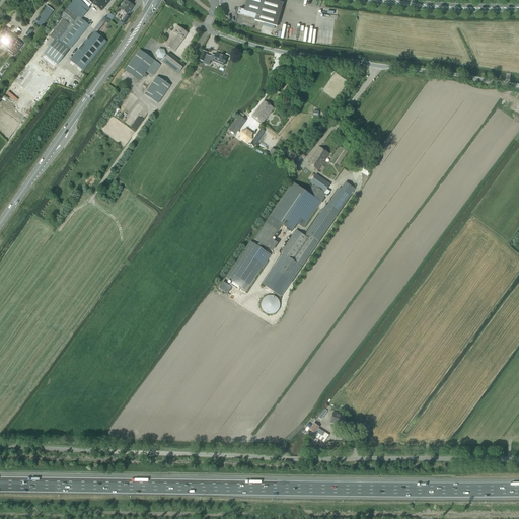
[(80,18),(88,8),(78,0),(73,0),(60,17),(63,19),(71,25),(78,17),(80,18)]
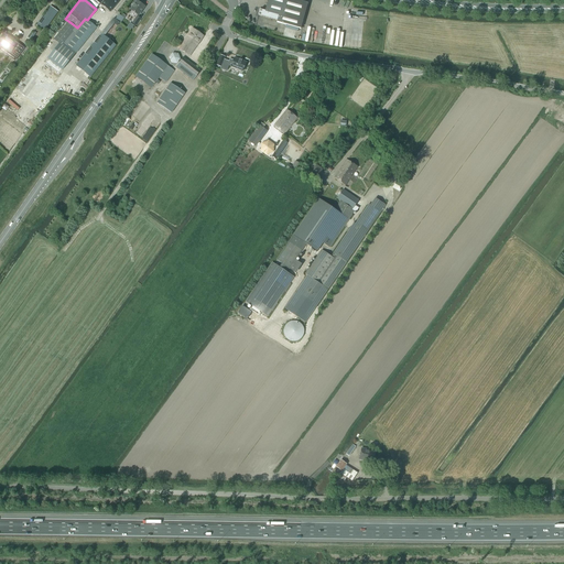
[(110,12),(119,0),(105,0),(101,4),(110,12)]
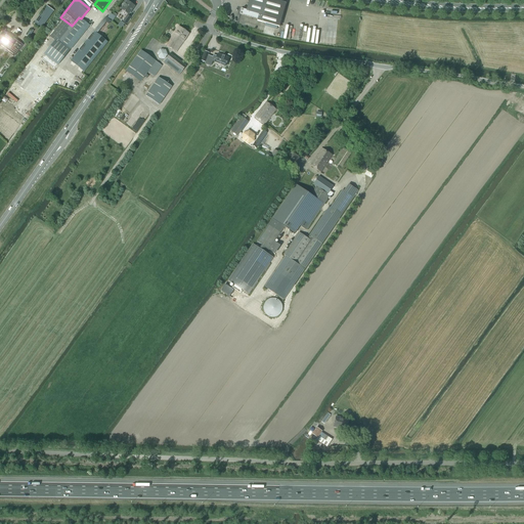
[(279,28),(287,3),(274,0),(249,0),(247,10),(242,9),(241,14),(258,19),(258,20),(279,28)]
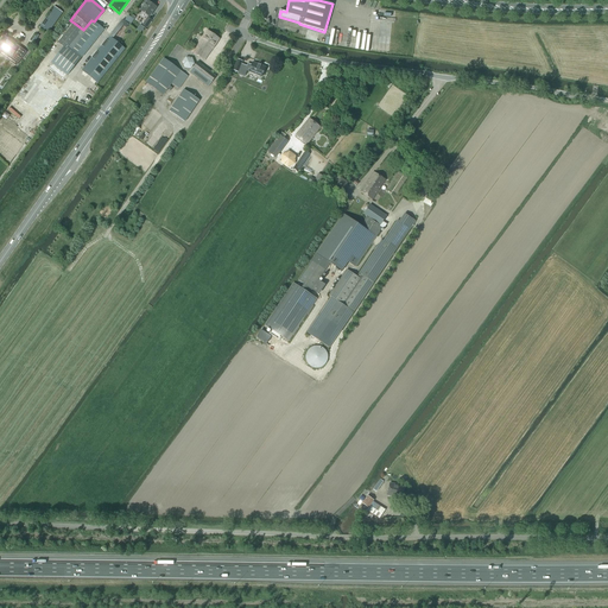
[(149,17),(156,7),(147,1),(141,11),(149,17)]
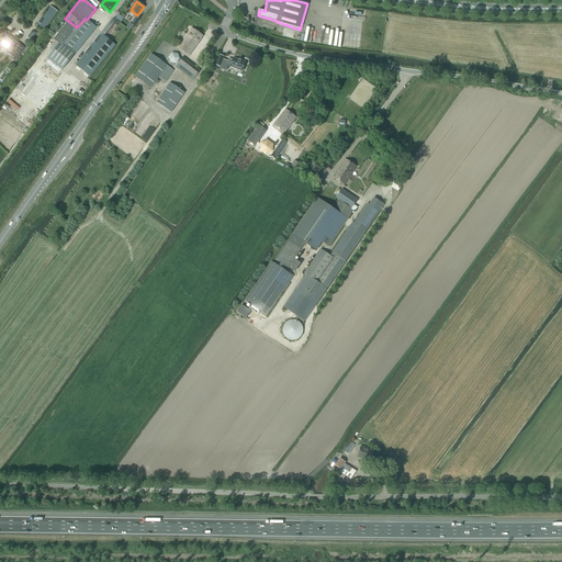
[(44,31),(57,12),(49,7),(36,25),(44,31)]
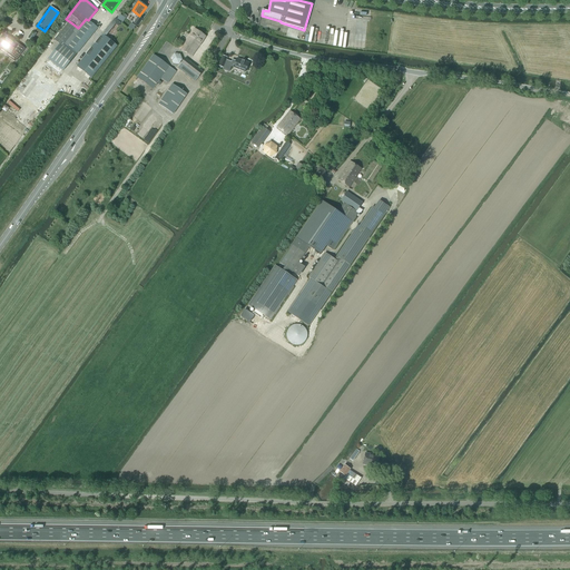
[(121,23),(126,19),(120,15),(116,20),(120,23),(121,23)]
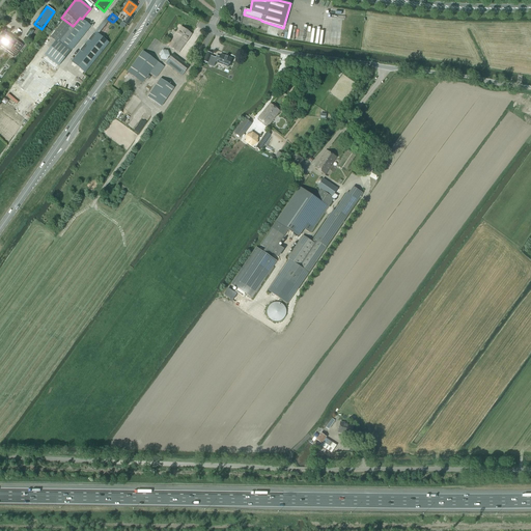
[(57,44),(54,47),(53,46),(45,55),(58,65),(66,56),(90,26),(83,20),(82,21),(81,20),(74,28),(73,26),(64,20),(50,37),(57,44)]
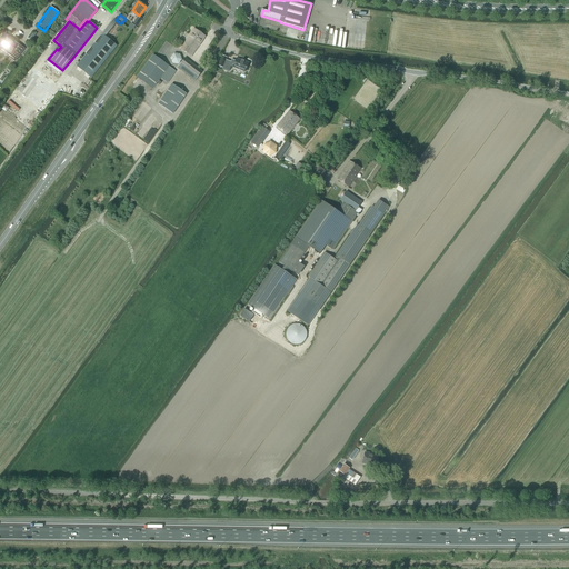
[(191,58),(206,37),(195,29),(180,50),(191,58)]
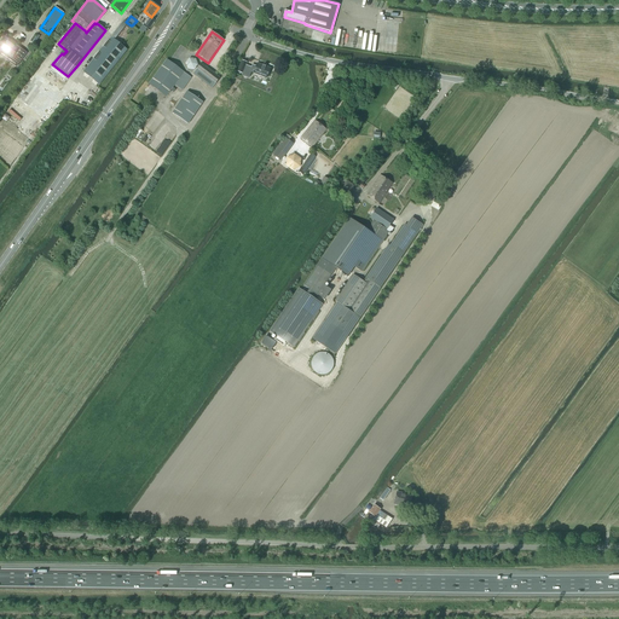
[(0,44),(0,55),(16,68),(25,55),(5,38),(0,44)]
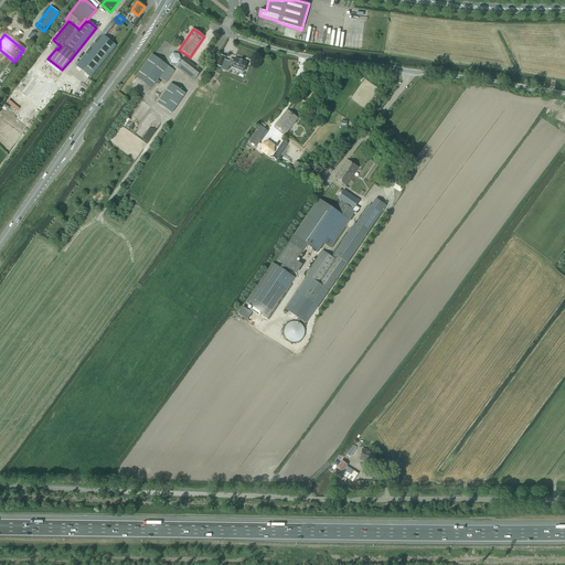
[(91,77),(116,45),(102,34),(76,66),(91,77)]
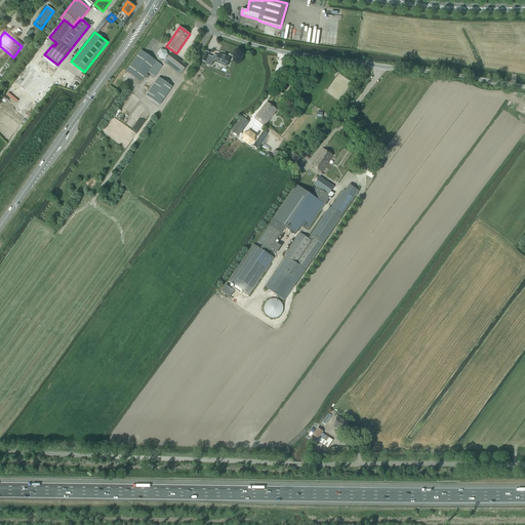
[(156,62),(142,50),(126,72),(140,82),(148,72),(154,77),(162,66),(156,62)]
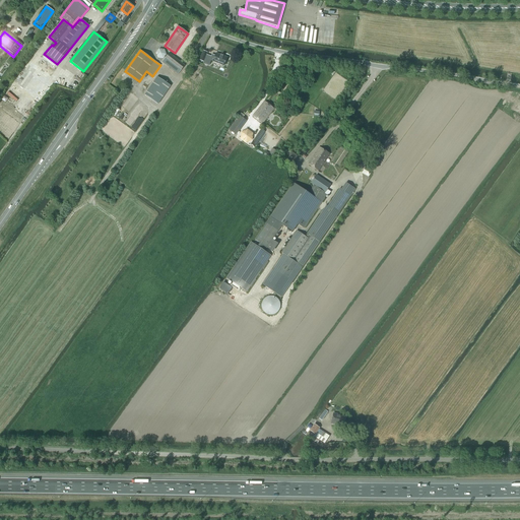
[(178,74),(185,66),(169,53),(161,62),(178,74)]
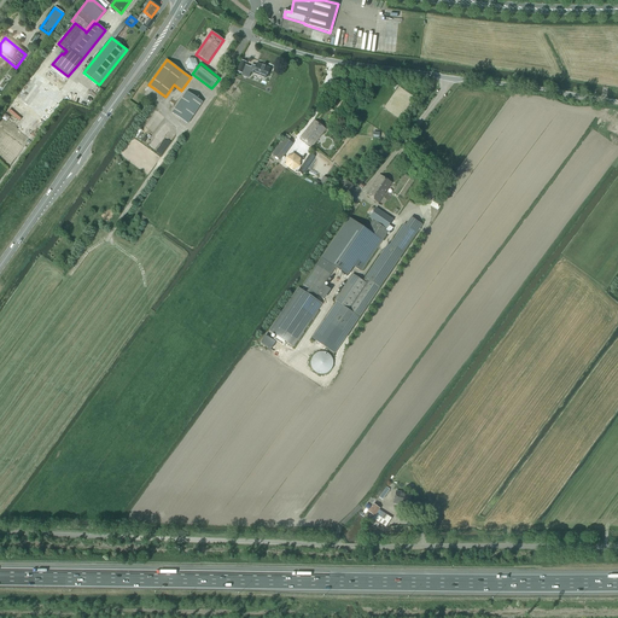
[(266,79),(269,69),(257,64),(256,66),(252,64),(249,73),(252,75),(254,74),(266,79)]
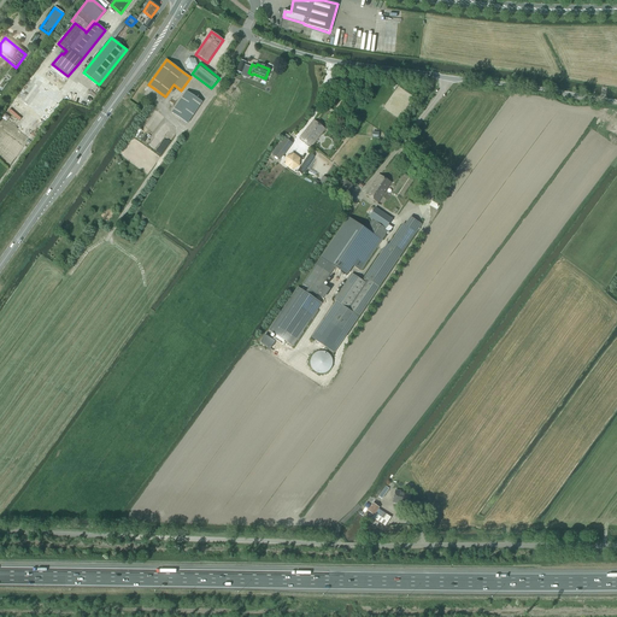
[(203,103),(186,90),(171,113),(187,124),(203,103)]
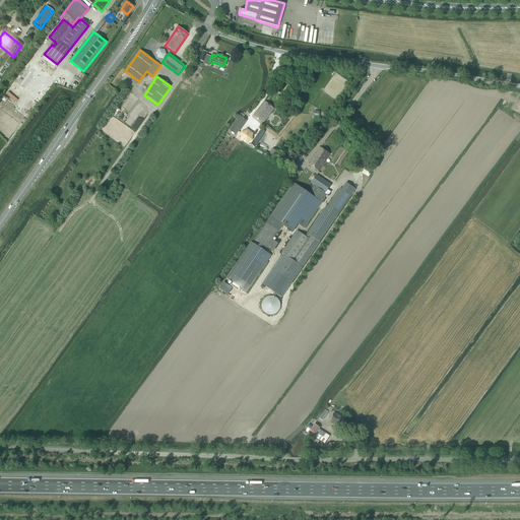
[(262,124),(274,109),(264,102),(253,116),(262,124)]
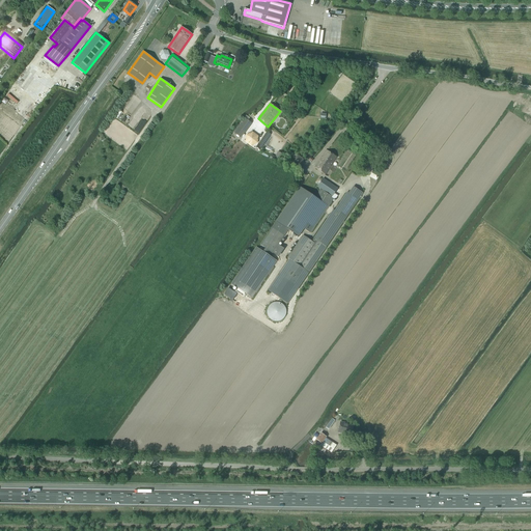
[(248,120),(249,118),(246,116),(244,118),(246,119),(243,123),(241,122),(234,132),(241,137),(251,123),(248,120)]
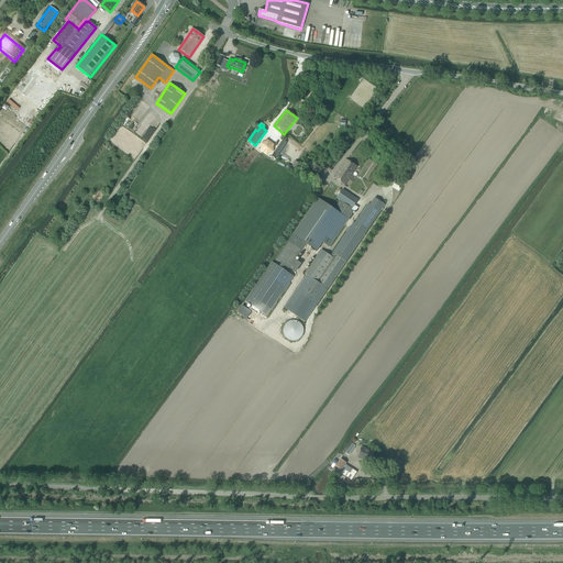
[(273,152),(274,144),(267,140),(261,143),(261,151),(266,155),(273,152)]
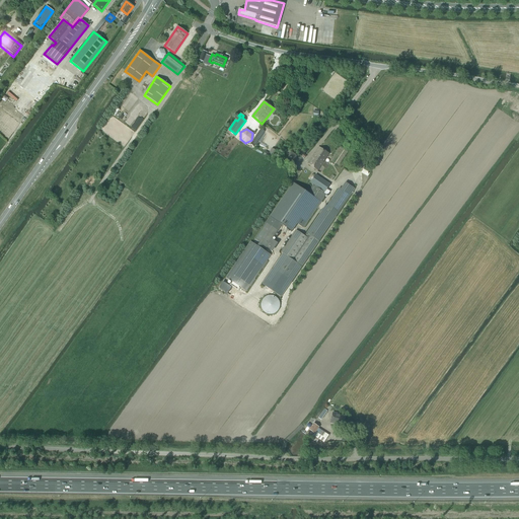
[(256,143),(265,132),(261,129),(252,141),(256,143)]
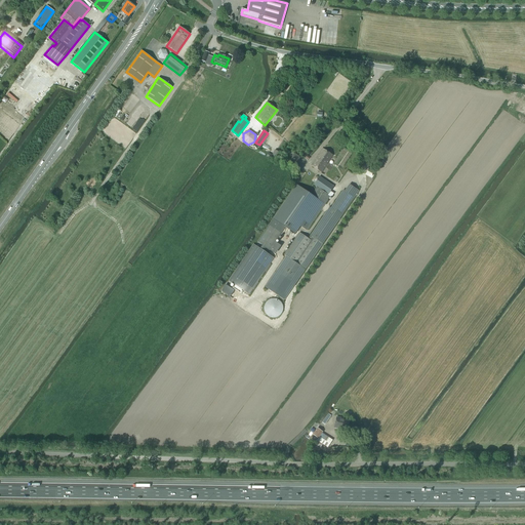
[(321,172),(333,156),(322,149),(311,166),(321,172)]
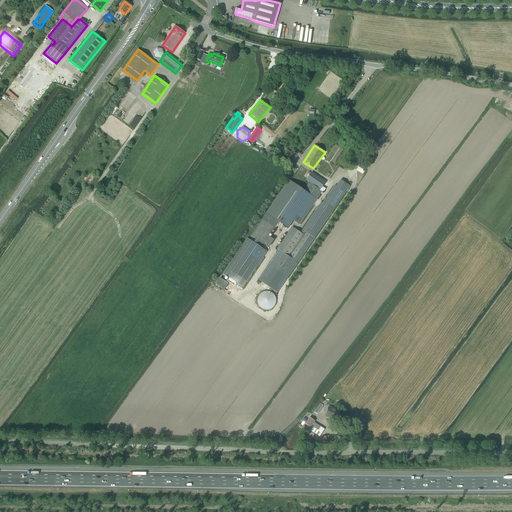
[(309,182),(304,191),(289,210),(286,216),(299,225),(322,191),(323,192),(326,189),(322,187),(326,182),(312,172),(306,180),(309,182)]
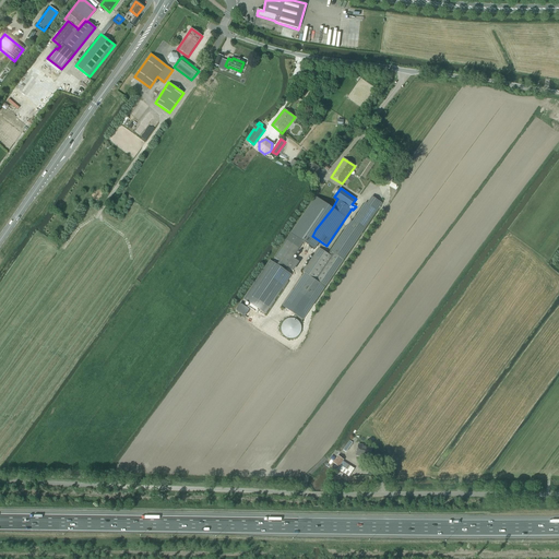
[(316,229),(332,209),(316,198),(274,258),(280,261),(287,266),(313,228),(316,229)]
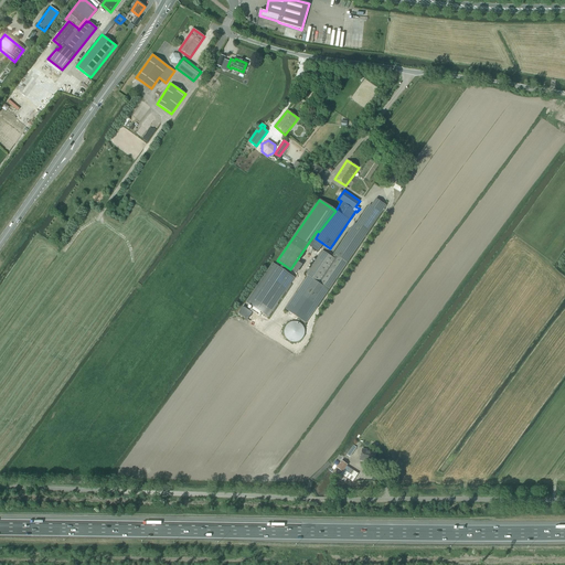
[(317,307),(381,213),(369,205),(355,224),(354,223),(331,257),(322,251),(306,275),(308,276),(297,292),(317,307)]
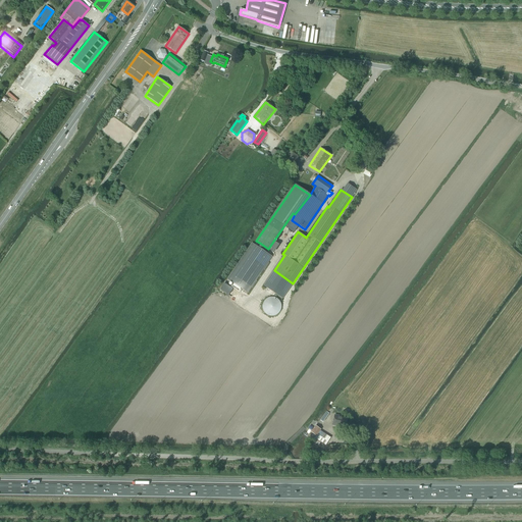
[(265,252),(268,249),(261,244),(258,248),(252,243),(227,279),(232,283),(230,286),(240,293),(242,290),(248,294),(272,257),(265,252)]
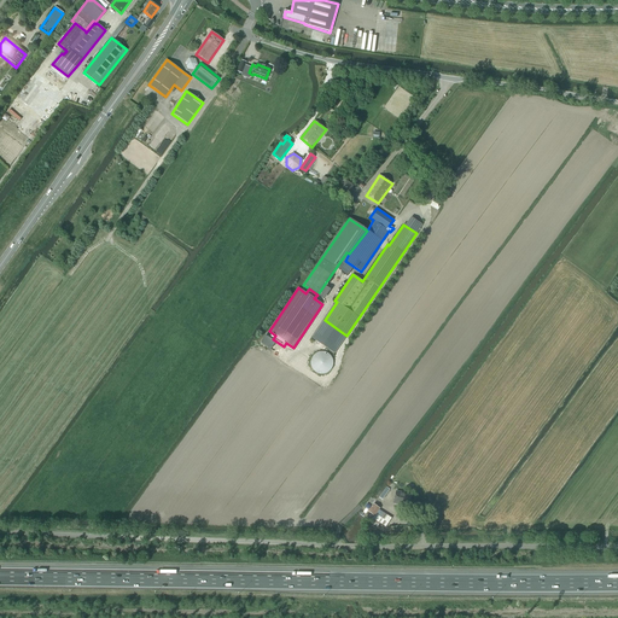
[(403,494),(403,493),(396,491),(394,503),(403,505),(403,503),(408,505),(410,495),(403,494)]
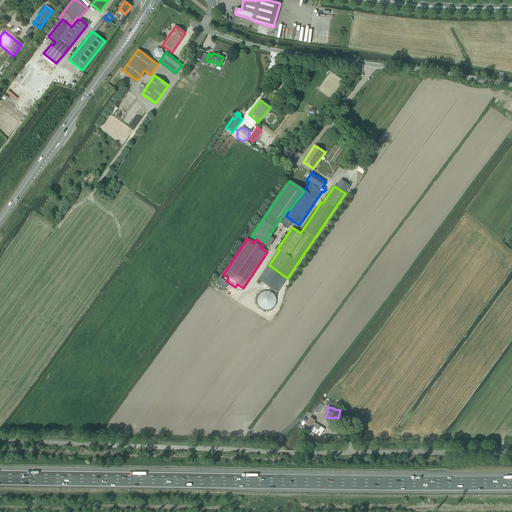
[(314,423),(315,422),(309,418),(305,424),(310,428),(307,433),(313,436),(315,433),(319,436),(324,429),(314,423)]
